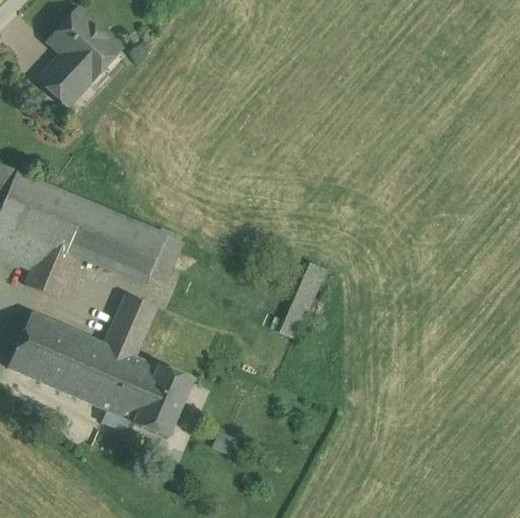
[(119,50),(77,11),(51,40),(65,53),(91,77),(93,78),(119,50)]
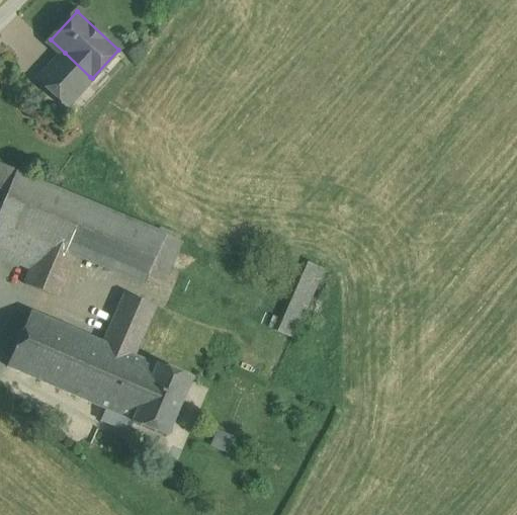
[(65,53),(39,80),(66,103),(90,77),(65,53)]
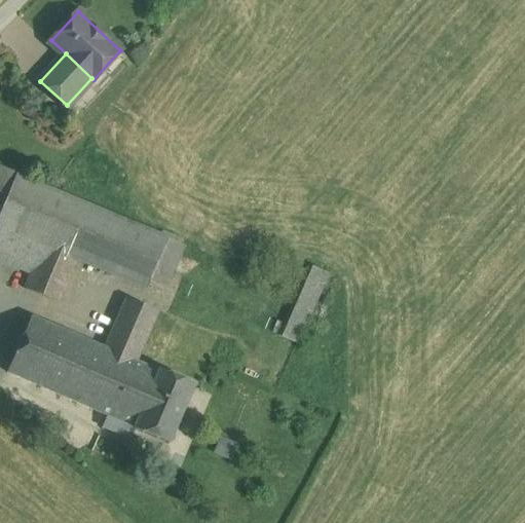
[(17,174),(0,165),(0,191),(8,195),(17,174)]
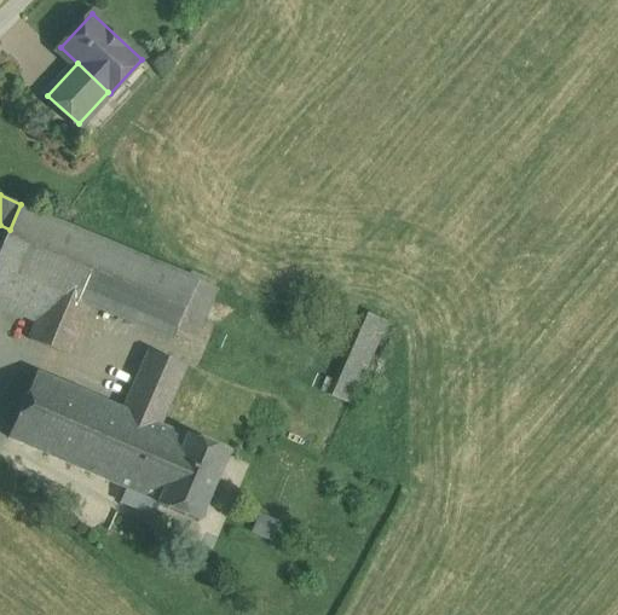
[(198,278),(21,204),(10,230),(0,251),(0,302),(38,319),(30,337),(65,352),(71,350),(92,305),(172,337),(174,334),(198,278)]
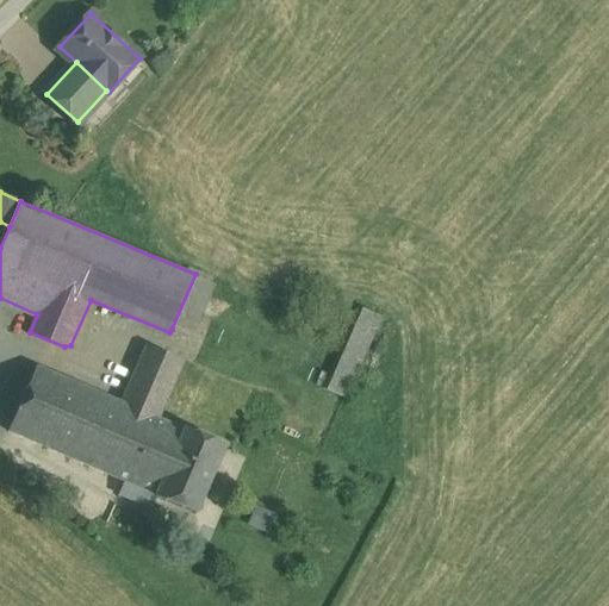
[(196,274),(172,329),(190,336),(193,335),(216,283),(196,274)]
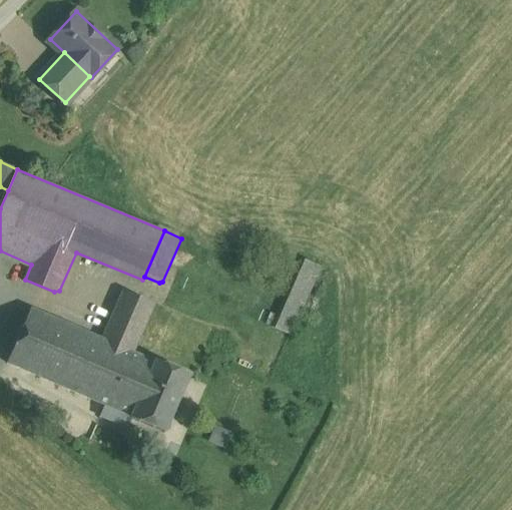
[(305,256),(274,325),(292,333),(322,264),(305,256)]
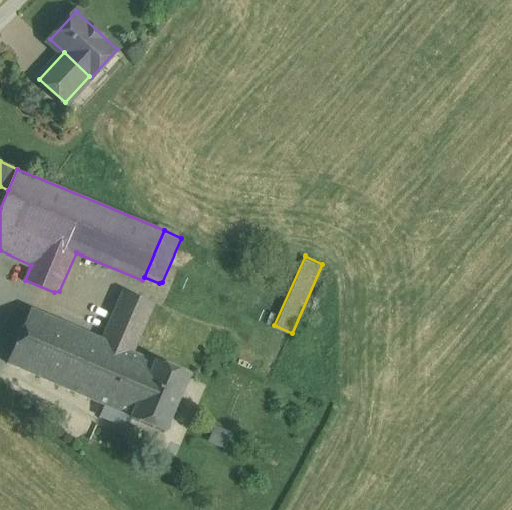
[(153,302),(125,291),(104,339),(114,343),(131,351),(153,302)]
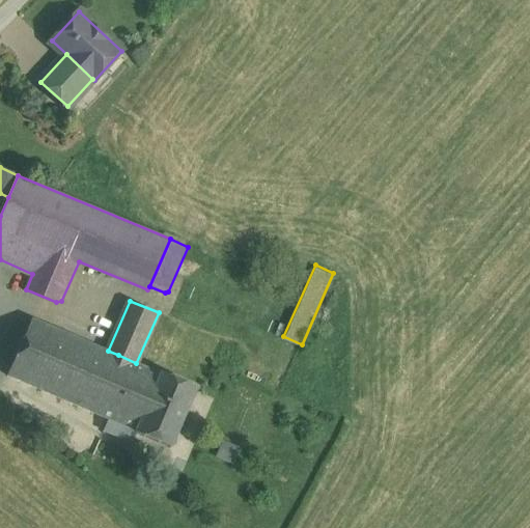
[(108,351),(33,318),(8,374),(93,412),(118,355),(108,351)]
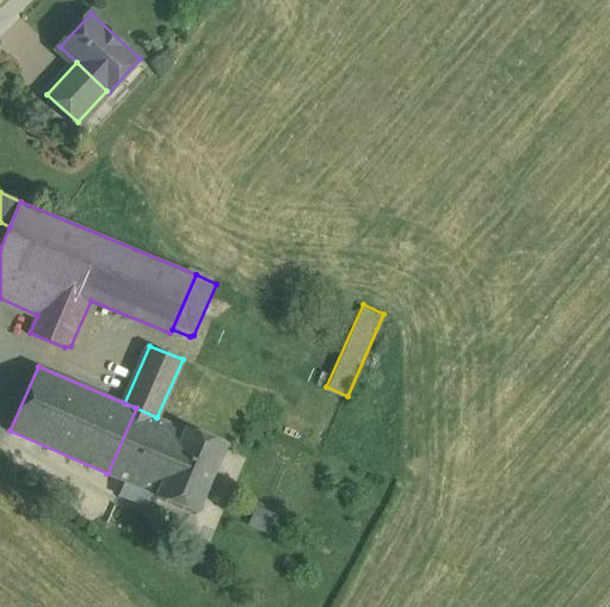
[(156,417),(136,408),(108,474),(127,481),(156,494),(184,429),(156,417)]
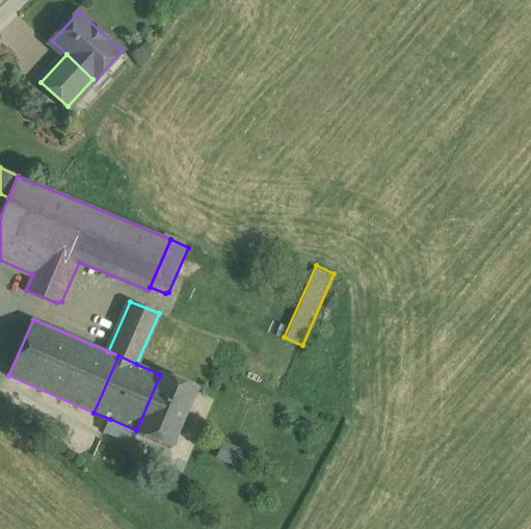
[(196,388),(161,372),(160,374),(136,430),(135,432),(170,448),(196,388)]
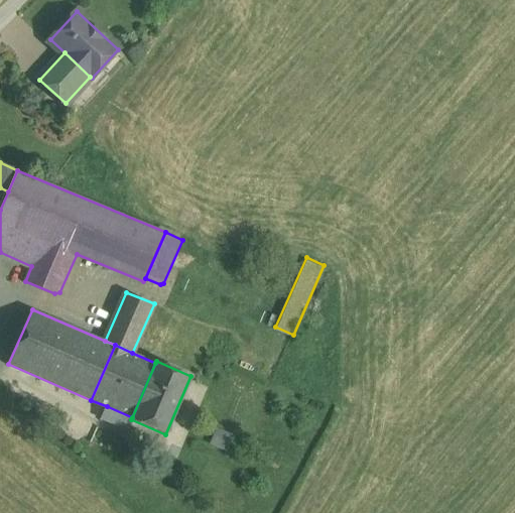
[(132,417),(107,406),(102,418),(127,429),(131,419),(132,417)]
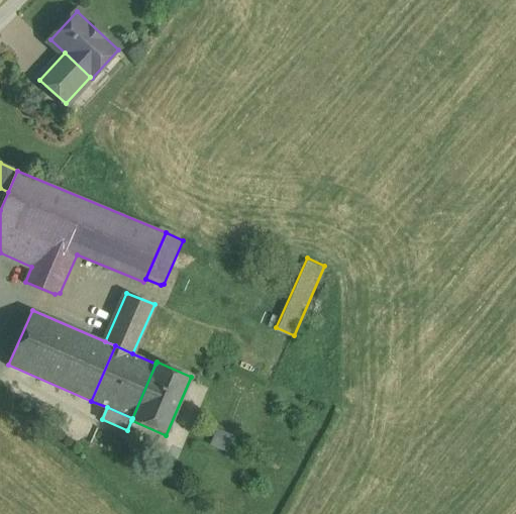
[(211,444),(227,450),(234,435),(217,428),(211,444)]
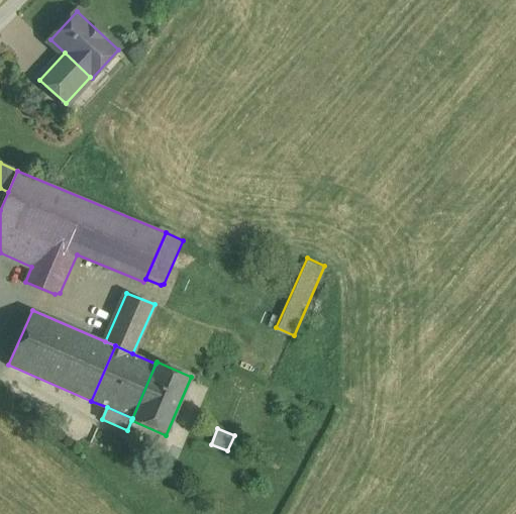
All buildings are outlined.
